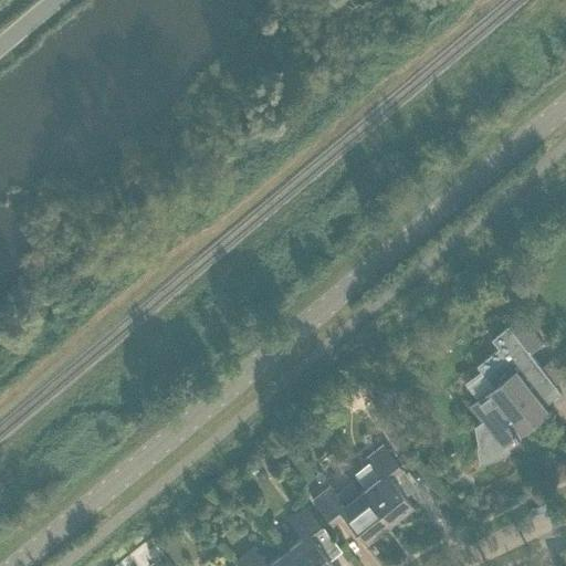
[(478,399),(470,405),(473,409),(482,420),(477,425),(477,423),(474,425),(481,460),(486,459),(490,458),(494,456),(498,454),(502,452),(505,449),(503,446),(516,435),(517,436),(520,433),(519,432),(527,426),(548,409),(545,406),(544,405),(544,404),(559,391),(561,392),(562,391),(531,353),(544,342),(522,313),(512,321),(509,324),(492,337),(499,347),(477,364),(480,368),(481,369),(494,386),(479,398),(478,399)]
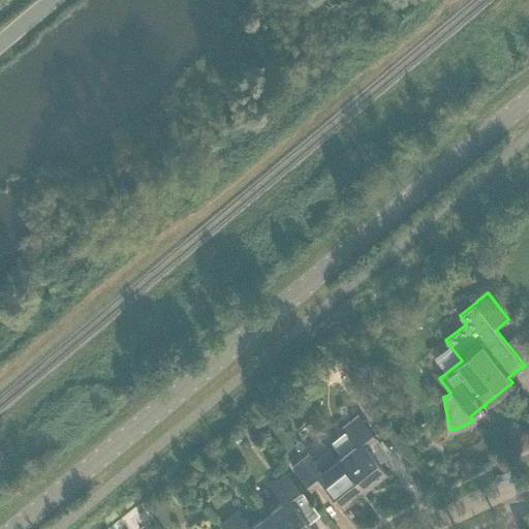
[(335,356),(313,373),(320,383),(327,379),(335,391),(351,379),(335,356)]
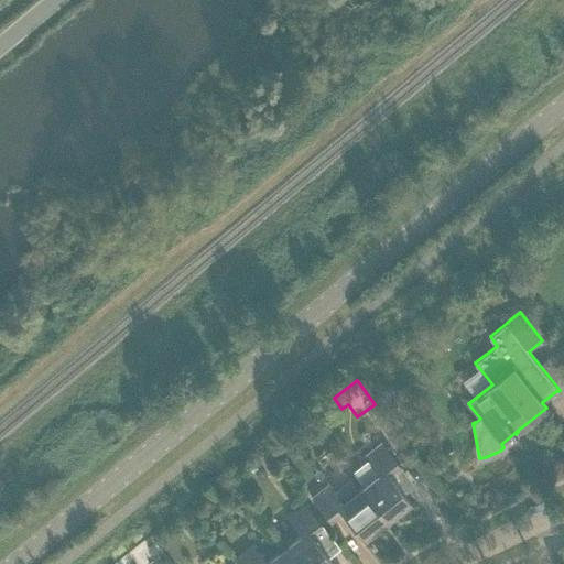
[(376,380),(366,388),(376,400),(386,392),(376,380)]
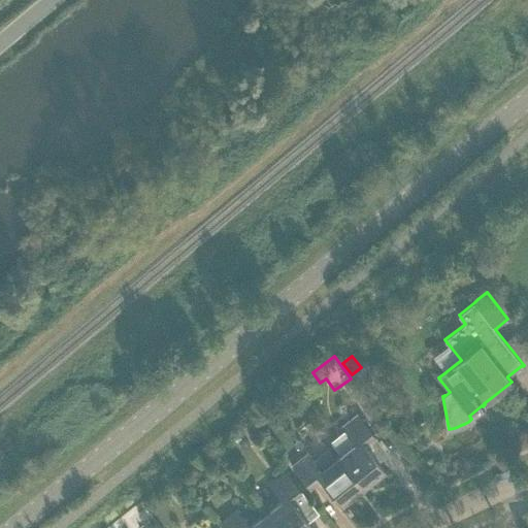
[(339,454),(336,456),(362,488),(384,471),(362,444),(373,436),(356,414),(340,426),(343,431),(329,441),(339,454)]
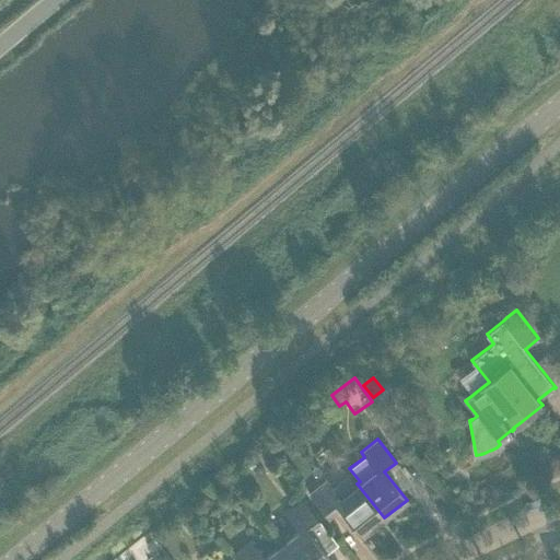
[(339,508),(361,536),(384,517),(357,483),(339,498),(326,480),(308,493),(327,517),(339,508)]
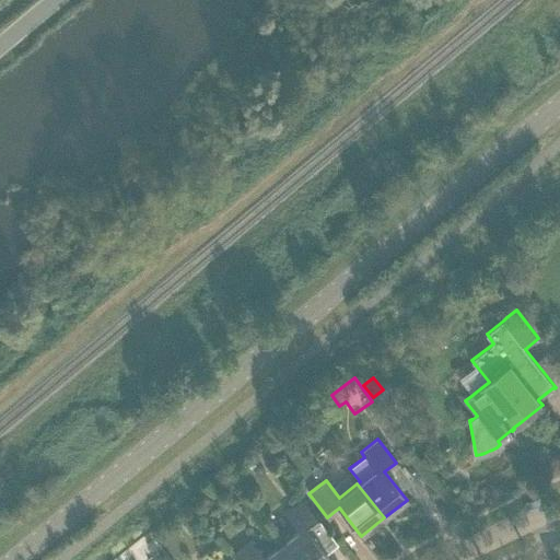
[(280,544),(293,559),(329,559),(307,533),(319,523),(301,499),(284,513),(298,529),(280,544)]
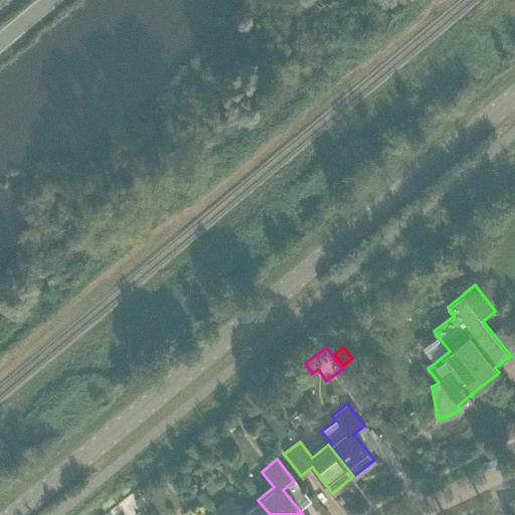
[(270,514),(258,500),(241,513),(229,497),(213,509),(217,514),(270,514)]
